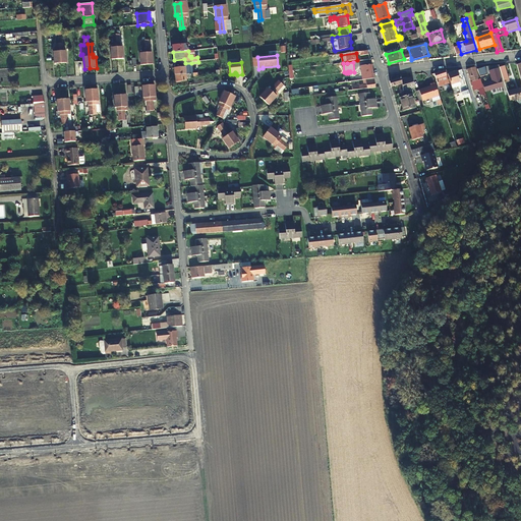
[(191,63),(185,63),(185,67),(175,68),(175,75),(190,74),(192,74),(191,63)]
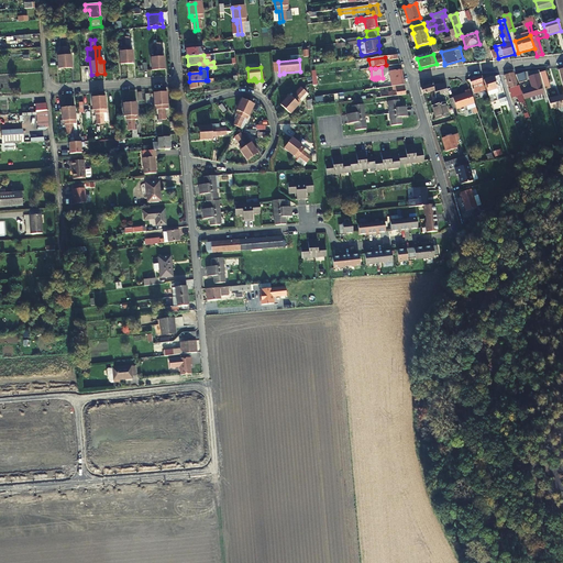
[(539,73),(544,88),(550,87),(544,70),(539,73)]
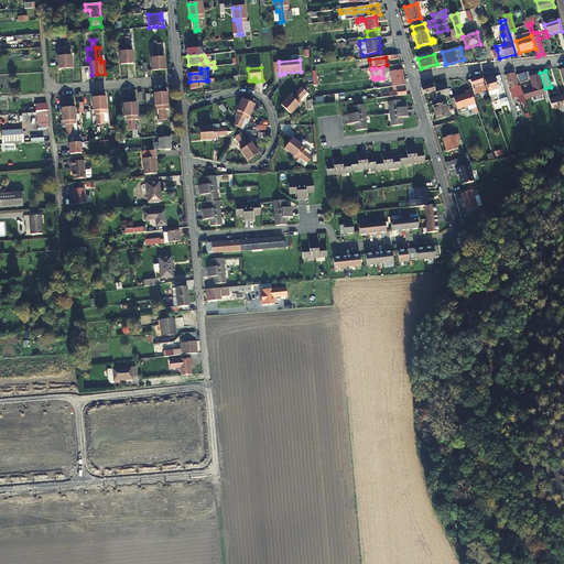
[(397,87),(404,86),(403,73),(398,73),(398,72),(390,73),(391,80),(388,82),(388,85),(380,86),(380,89),(397,87)]
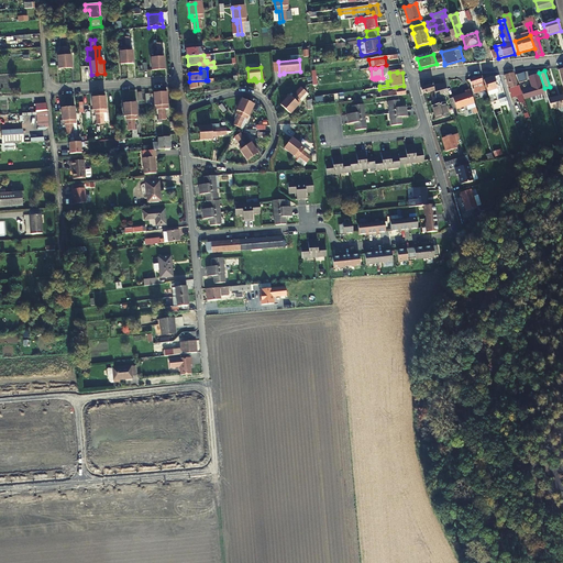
[(521,91),(519,86),(518,86),(514,74),(505,76),(511,97),(518,95),(520,102),(525,101),(525,99),(521,91)]
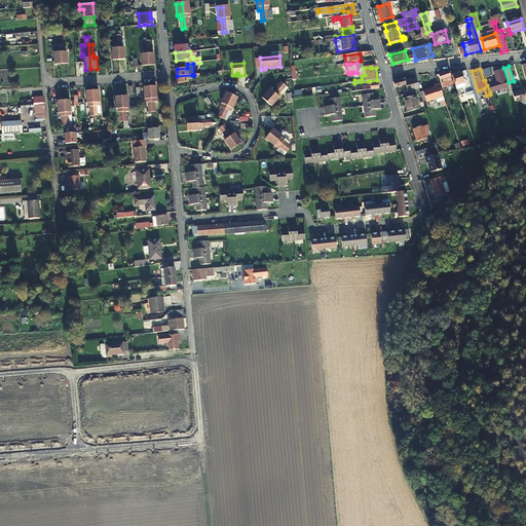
[(502,69),(494,72),(497,82),(505,80),(502,69)]
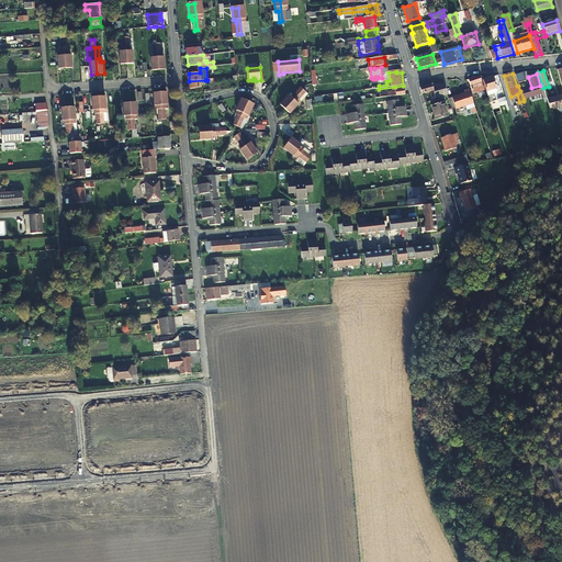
[(483,81),(486,90),(489,97),(498,93),(497,89),(502,88),(497,75),(483,80),(483,81)]
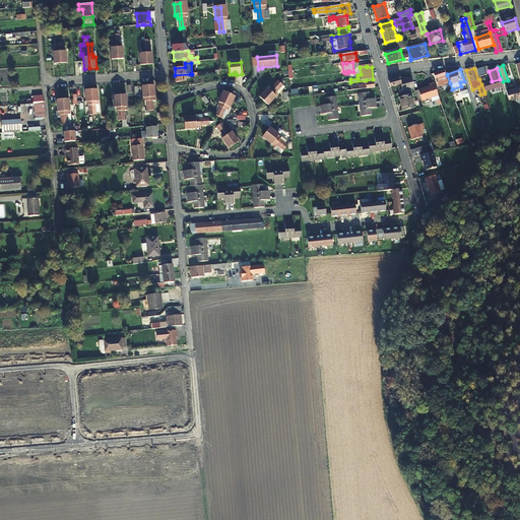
[(485,69),(477,71),(479,78),(488,75),(485,69)]
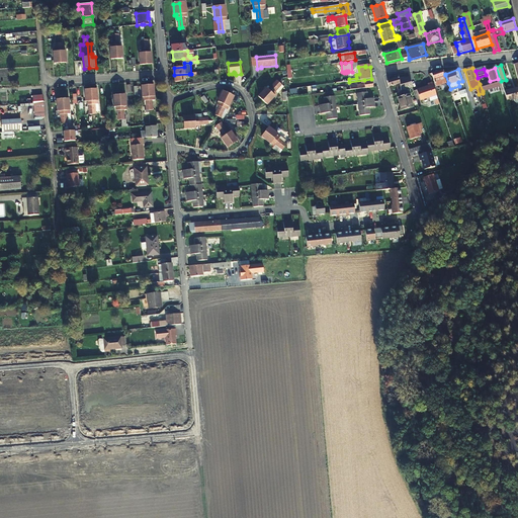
[(441,85),(446,84),(443,76),(441,70),(432,74),(436,87),(441,85)]
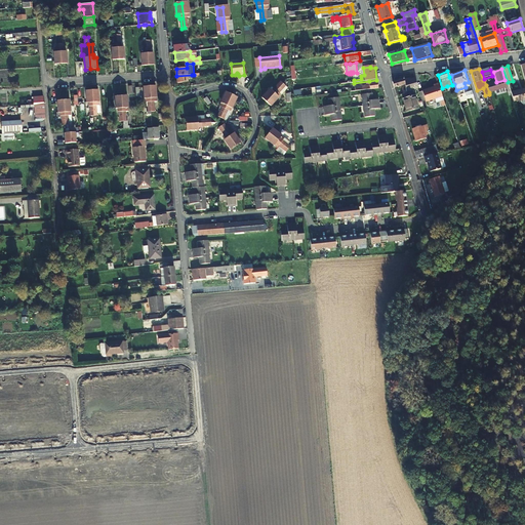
[(192,75),(176,76),(177,83),(188,82),(188,79),(192,79),(192,75)]
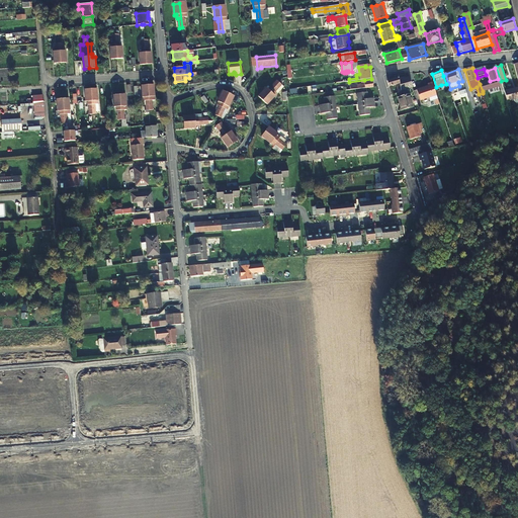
[(413,88),(409,77),(399,80),(398,78),(387,81),(390,87),(400,84),(402,91),(413,88)]
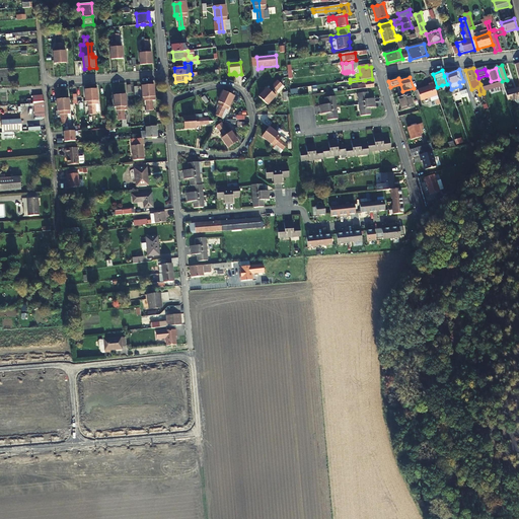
[(373,79),(372,79),(365,80),(365,84),(350,86),(351,90),(358,89),(374,87),(373,79)]
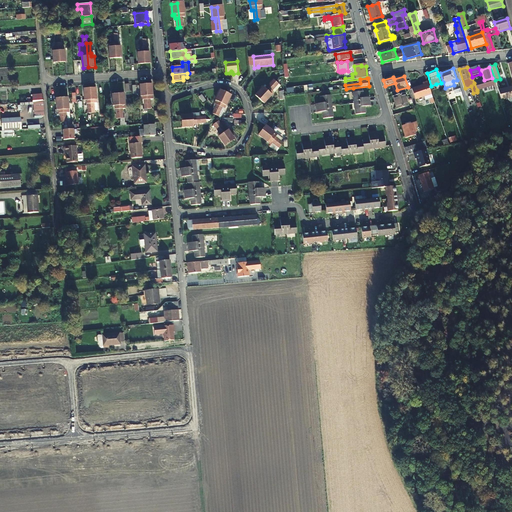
[(260,100),(276,82),(274,80),(267,87),(267,86),(264,89),(263,88),(255,96),(260,100)]
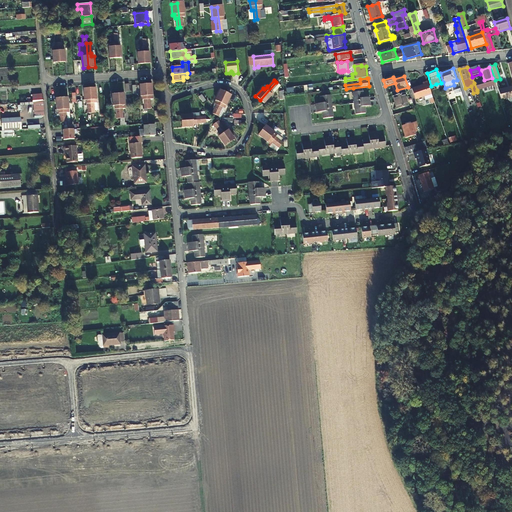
[(416,99),(426,96),(432,94),(430,86),(428,81),(424,83),(424,85),(413,89),(416,99)]
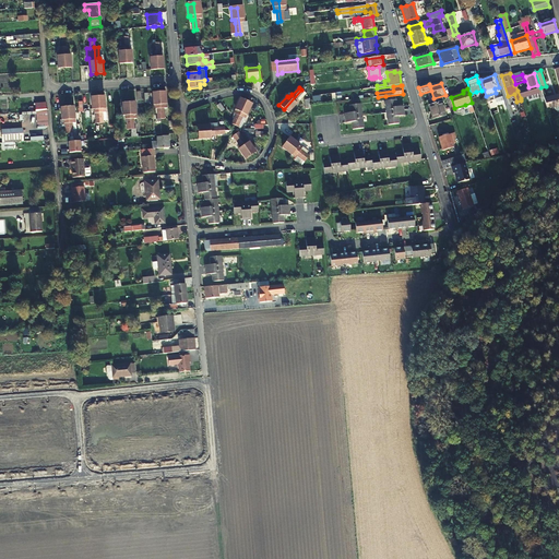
[(301,90),(284,109),(288,114),(299,102),(297,99),(305,92),(301,90)]
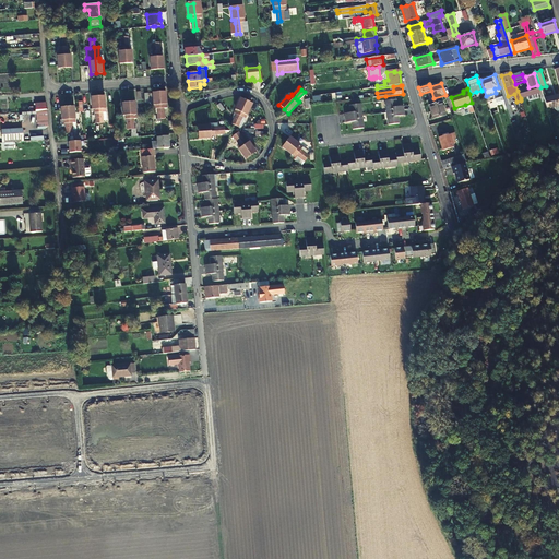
[(307,94),(305,92),(297,99),(299,102),(307,94)]
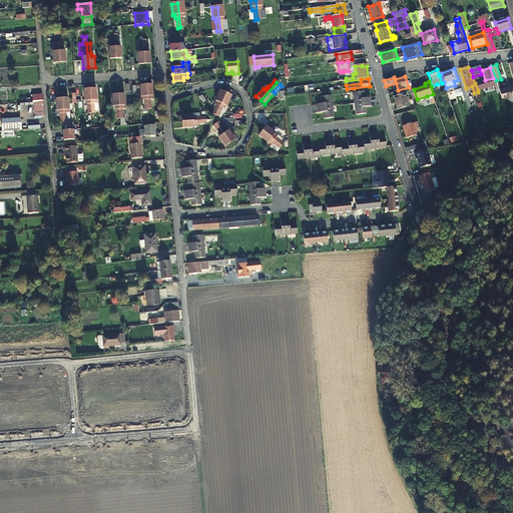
[(512,85),(498,90),(501,100),(507,98),(508,100),(511,101),(512,100),(512,85)]
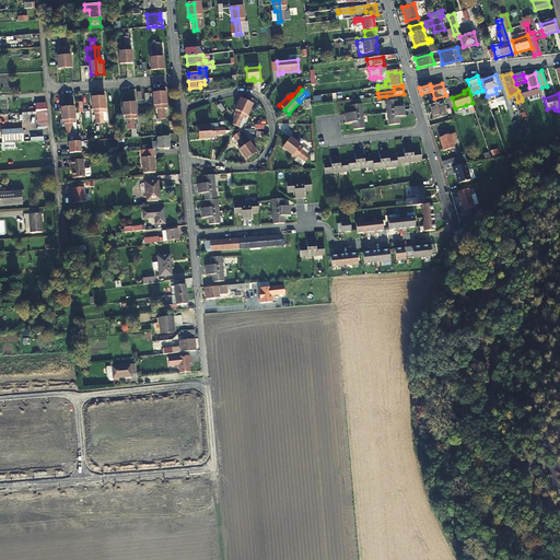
[(97,124),(101,124),(98,97),(92,98),(93,111),(95,111),(95,114),(96,114),(97,124)]
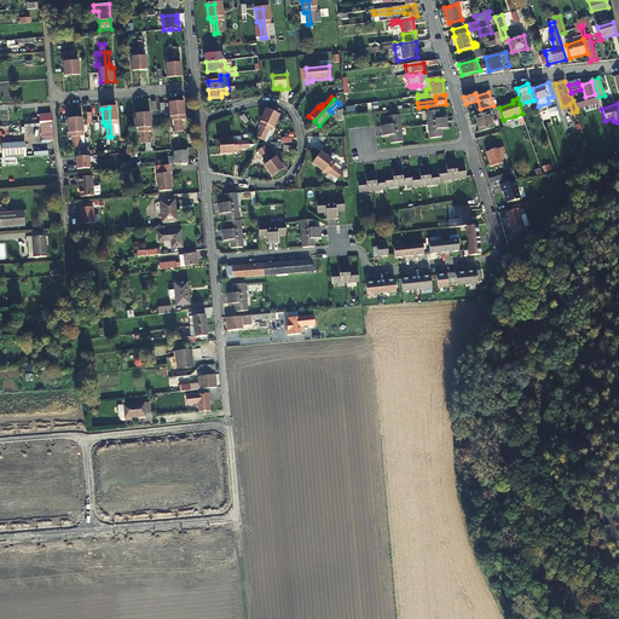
[(261,139),(273,113),(266,110),(259,126),(262,127),(258,138),(261,139)]
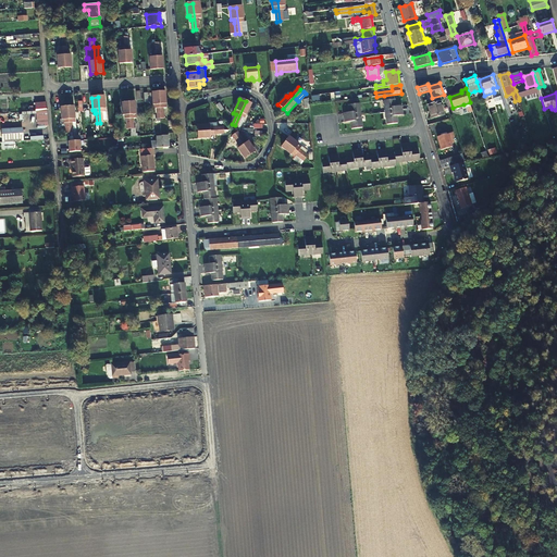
[(385,113),(403,111),(401,107),(396,108),(395,100),(384,101),(385,113)]
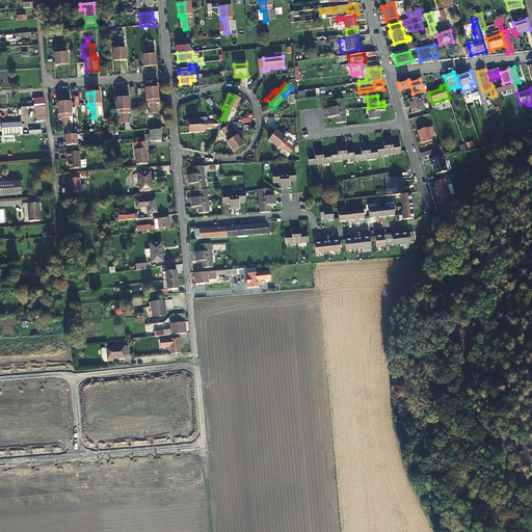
[(232,112),(234,113),(240,100),(235,97),(224,120),(228,122),(230,117),(232,112)]
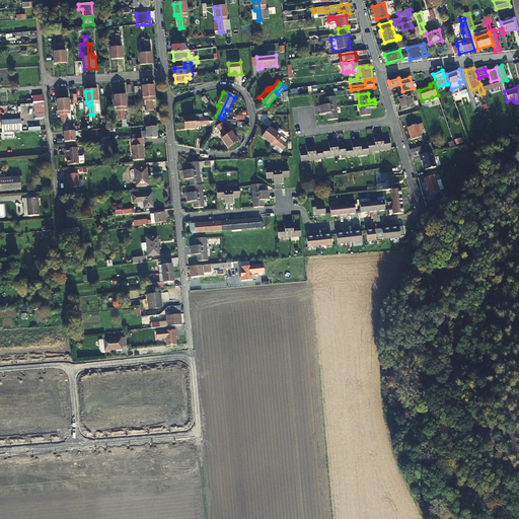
[(120,95),(122,121),(123,127),(129,127),(129,120),(125,120),(124,110),(128,109),(126,95),(120,95)]
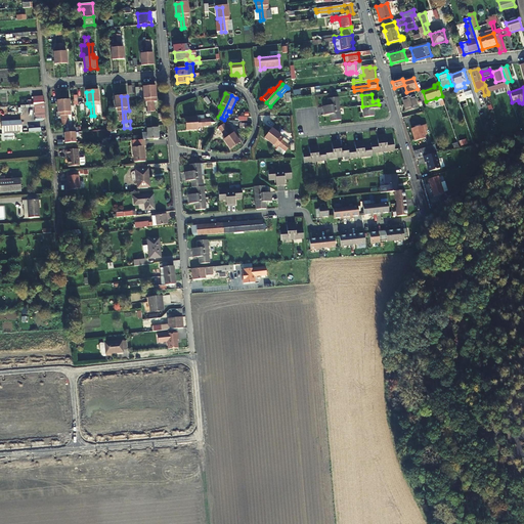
[(413,96),(402,99),(406,112),(417,108),(413,96)]
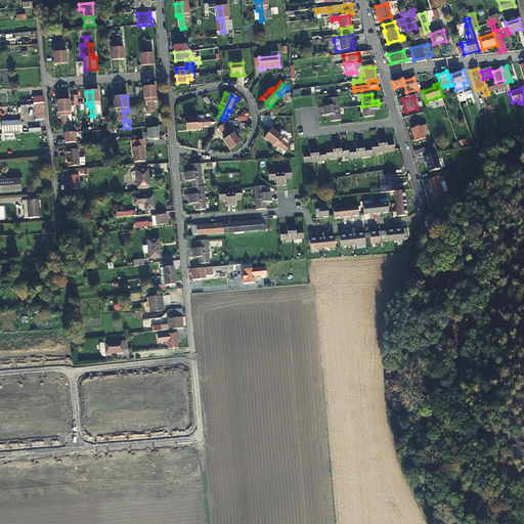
[(36,98),(36,105),(44,105),(45,105),(44,97),(36,98)]
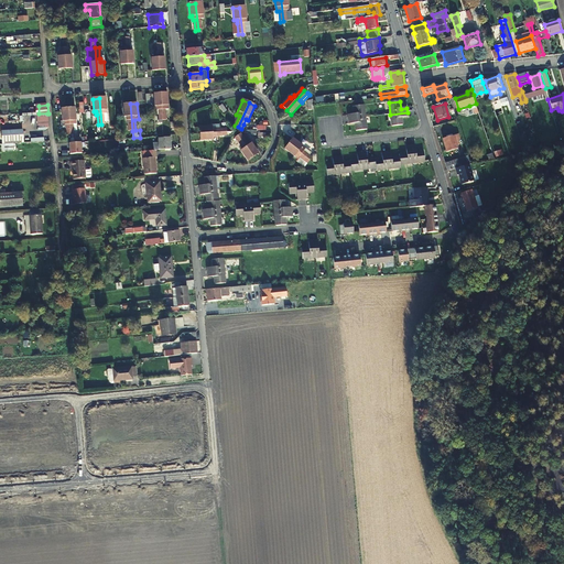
[(349,120),(366,118),(365,106),(354,107),(355,115),(348,115),(349,120)]
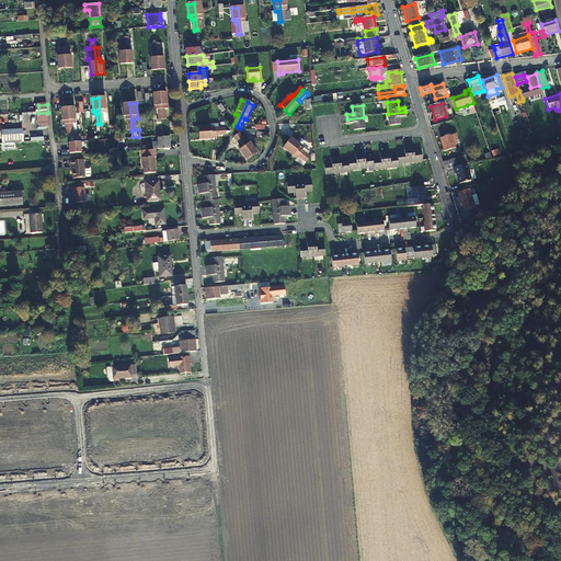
[(405,112),(388,114),(390,126),(401,125),(400,117),(405,116),(405,112)]
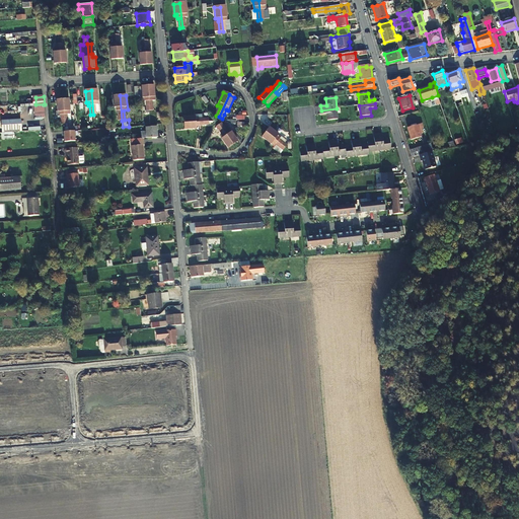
[(337,108),(321,110),(321,115),(327,115),(327,121),(338,120),(337,108)]
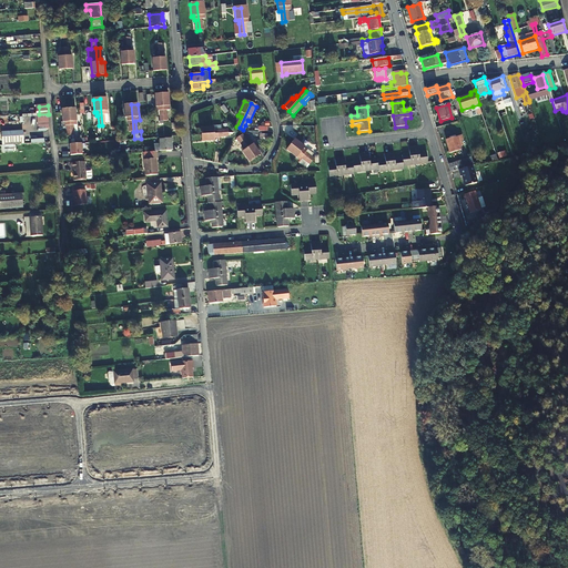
[(23,144),(23,140),(23,131),(2,133),(3,145),(23,144)]
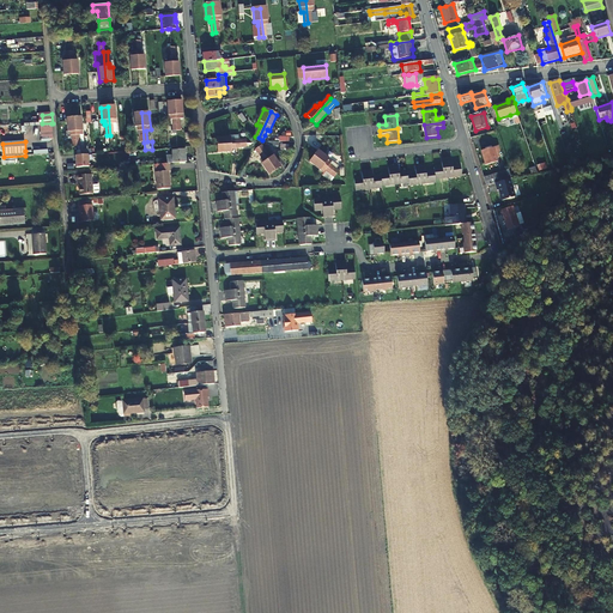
[(259,147),(274,171),(280,167),(271,152),(268,155),(261,145),(259,147)]
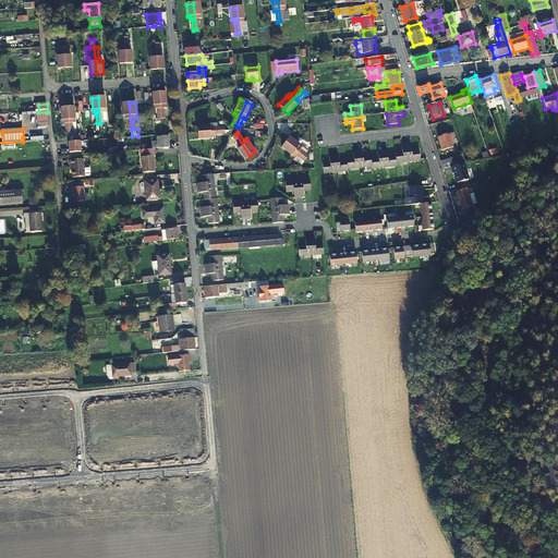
[(250,156),(235,134),(232,136),(239,145),(238,145),(240,147),(238,149),(245,159),(250,156)]
